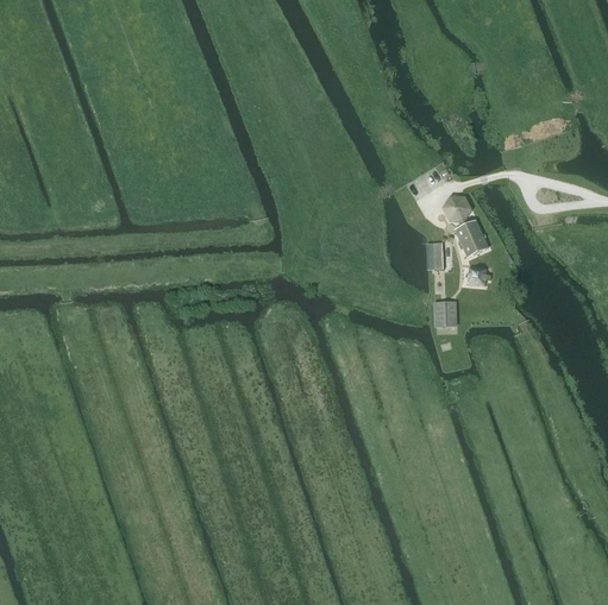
[(450,195),(442,207),(449,220),(457,220),(461,227),(468,224),(464,218),(470,209),(464,196),(450,195)]
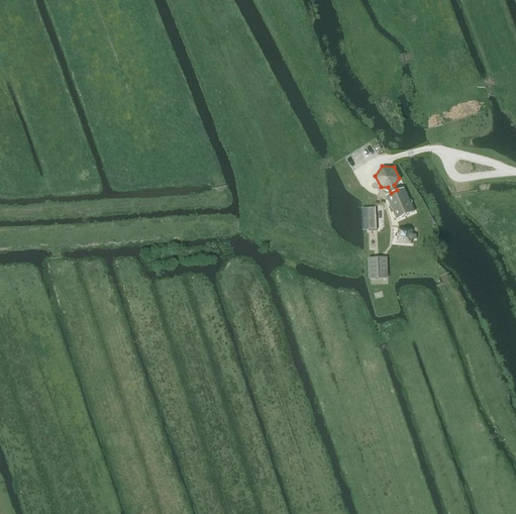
[(396,218),(413,210),(403,187),(397,190),(391,193),(385,195),(396,218)]
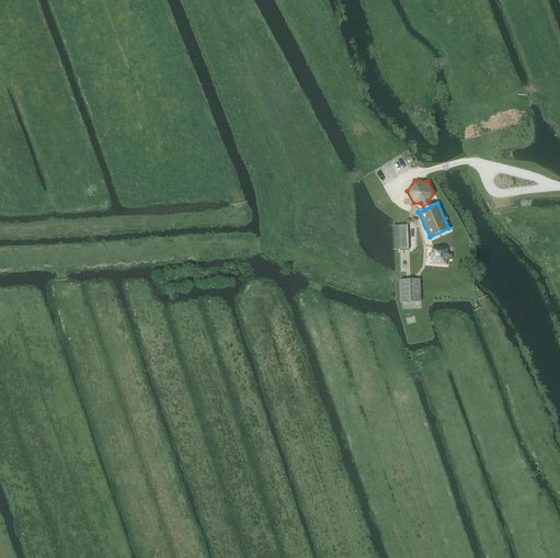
[(399,248),(408,248),(407,224),(398,224),(399,248)]
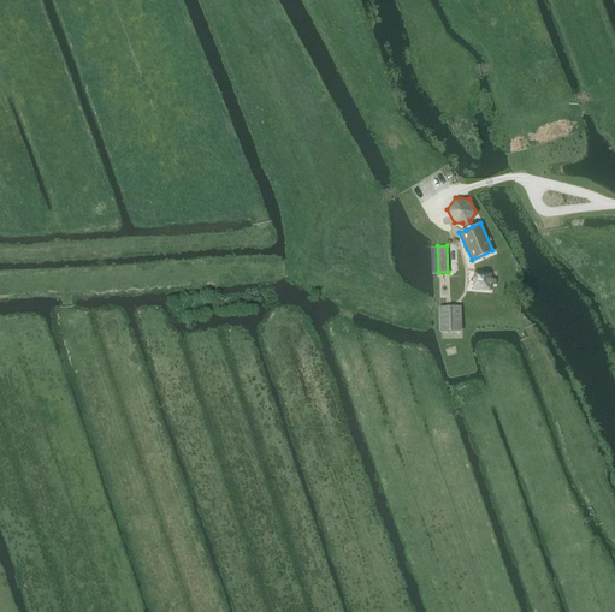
[(494,283),(494,278),(490,278),(491,271),(473,269),(472,286),(489,289),(490,281),(494,283)]
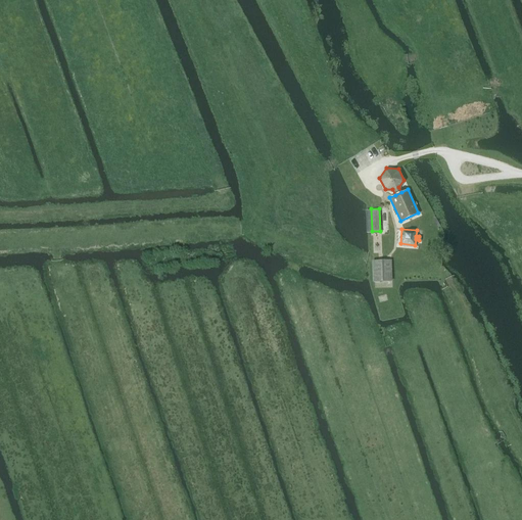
[(387,258),(372,258),(372,280),(388,279),(387,258)]
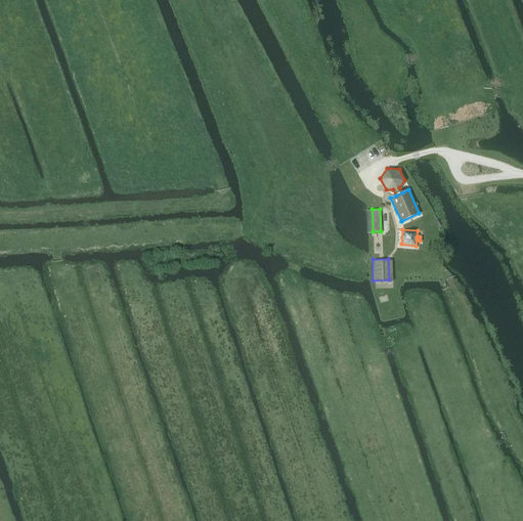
All buildings are outlined.
